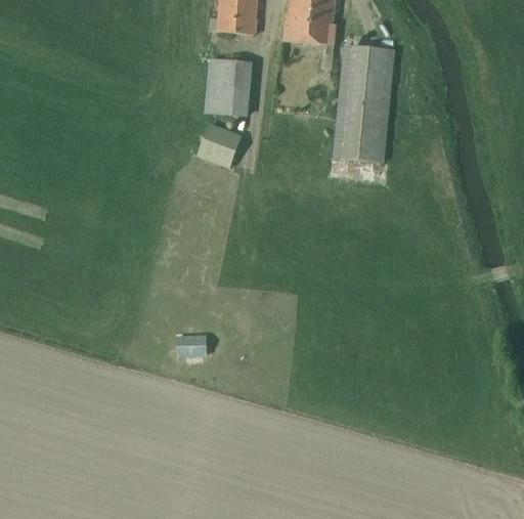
[(220,0),(217,31),(254,34),(257,0),(220,0)]
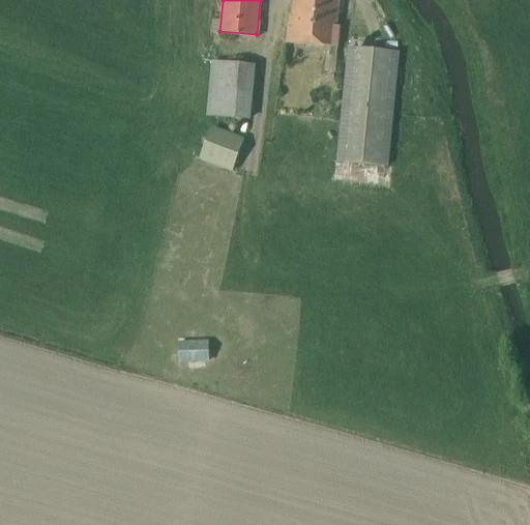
[(292,0),(291,15),(287,15),(285,41),(337,47),(340,24),(336,24),(339,0),(292,0)]
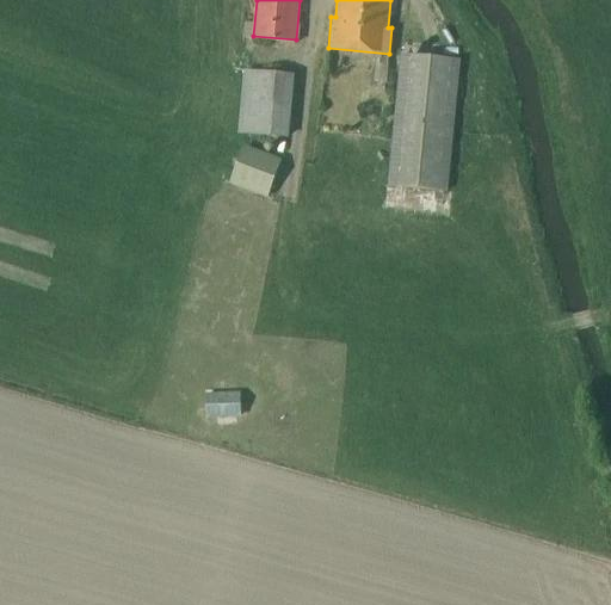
[(448,189),(461,57),(401,51),(388,184),(448,189)]
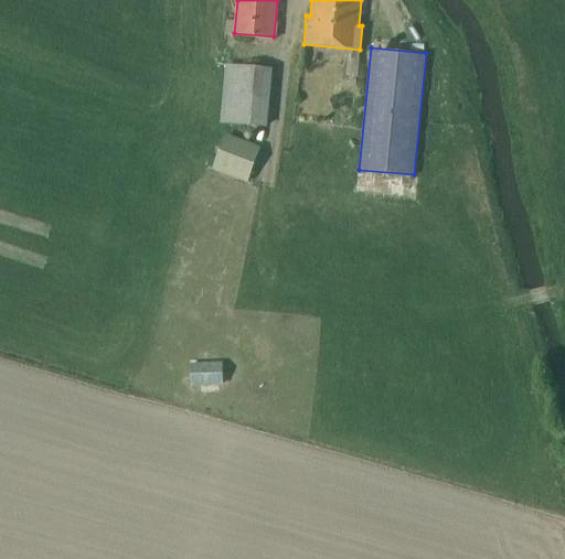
[(273,66),(225,62),(220,121),(266,126),(273,66)]
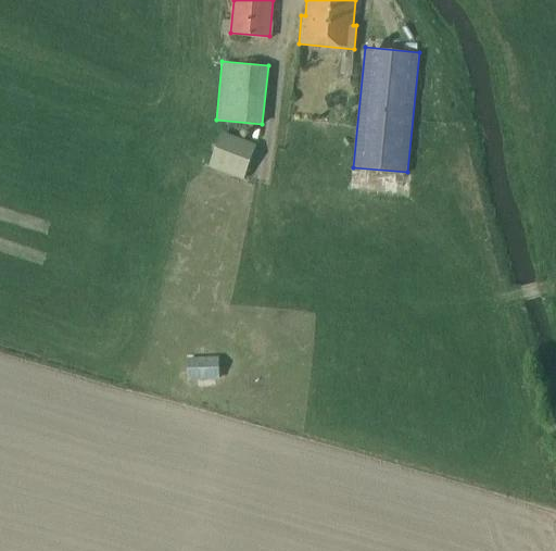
[(222,130),(209,165),(243,178),(256,143),(222,130)]
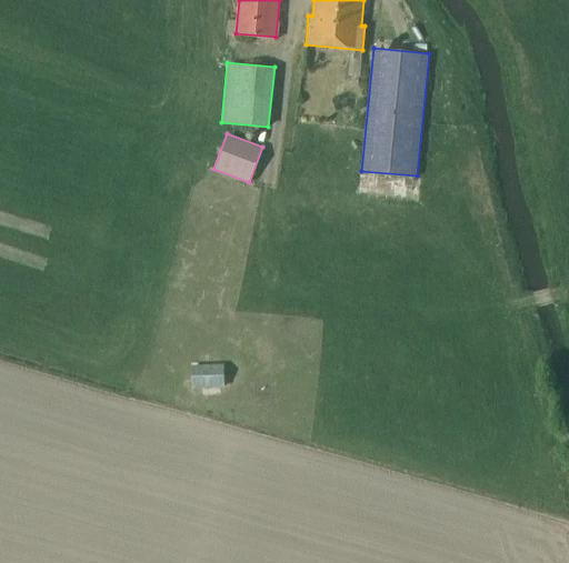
[(225,362),(191,364),(191,386),(225,385),(225,362)]
